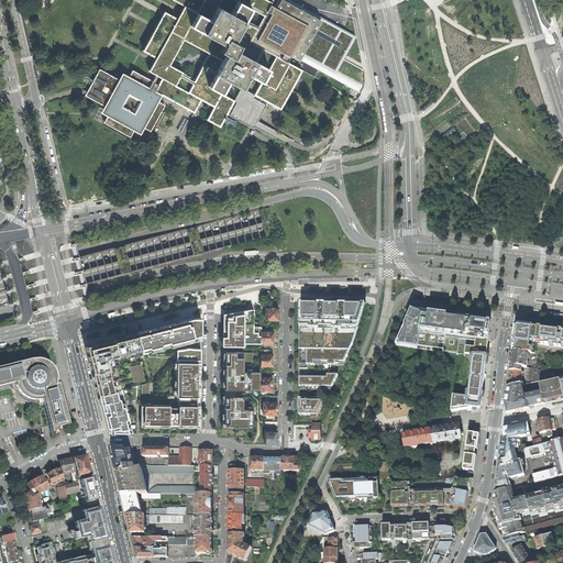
[(268,102),(280,110),(288,96),(295,83),(302,70),(287,62),(289,56),(299,61),(310,40),(321,21),(311,15),(306,12),(299,9),(283,0),(279,0),(276,8),(269,4),(272,0),(173,0),(184,6),(180,12),(177,18),(164,11),(163,15),(155,28),(143,51),(155,58),(154,62),(145,77),(132,69),(129,77),(121,73),(118,78),(112,75),(112,76),(98,68),(84,95),(103,107),(100,113),(107,117),(103,122),(130,136),(133,131),(140,134),(143,128),(150,131),(165,105),(158,101),(162,95),(194,113),(201,100),(205,101),(213,107),(207,120),(220,128),(227,114),(253,129),(256,123),(268,102)]
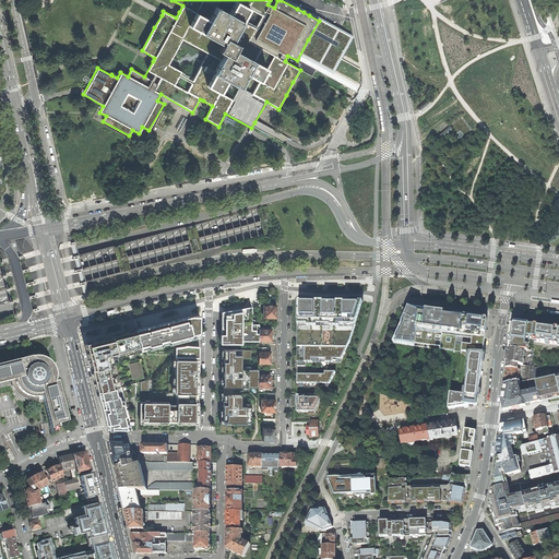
[(281,0),(319,21),(319,20),(283,0),(270,0),(268,4),(274,8),(277,0),(281,0)]
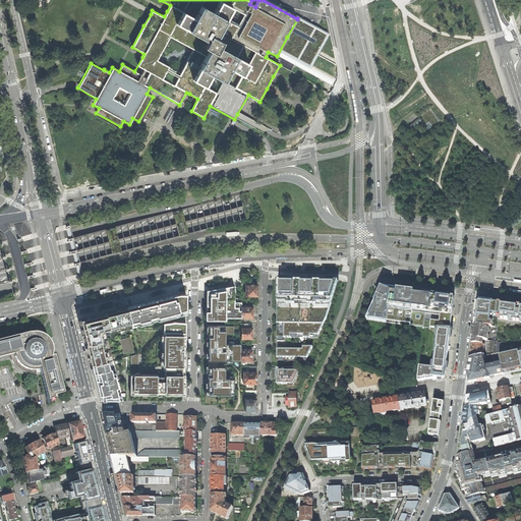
[(297,18),(297,19),(284,44),(313,60),(328,35),(297,18)]
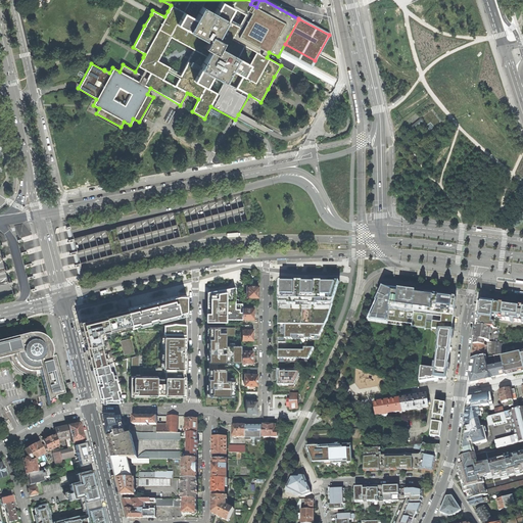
[(391,101),(390,103),(391,105),(394,105),(403,97),(403,96),(403,95),(402,94),(400,94),(391,101)]
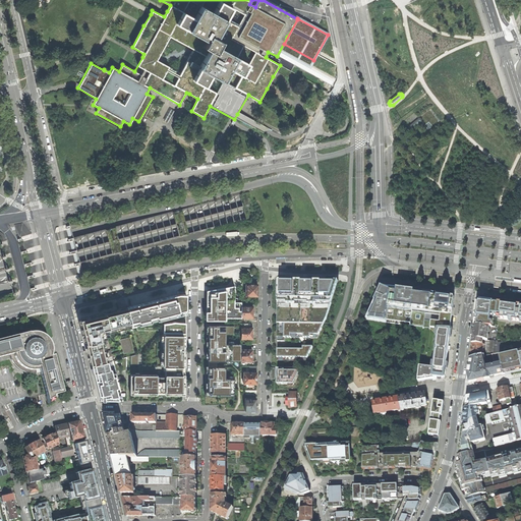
[(410,126),(409,127),(410,129),(412,129),(421,122),(422,120),(422,119),(420,118),(419,118),(410,126)]
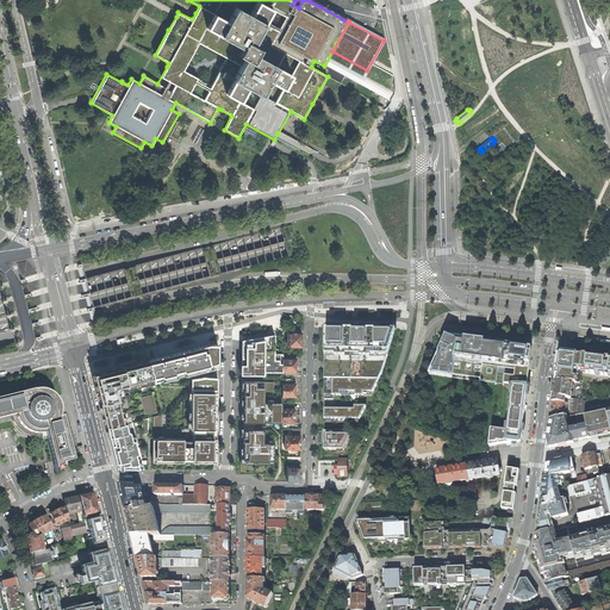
[(281,327),(240,335),(238,343),(243,343),(242,369),(271,371),(271,366),(280,366),(281,327)]
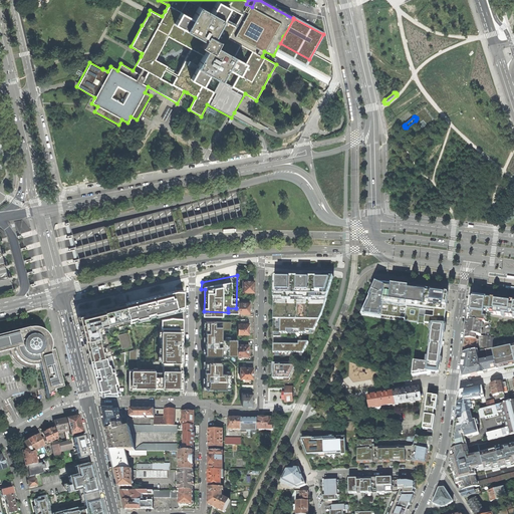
[(336,277),(276,276),(276,297),(315,297),(329,297),(336,277)]
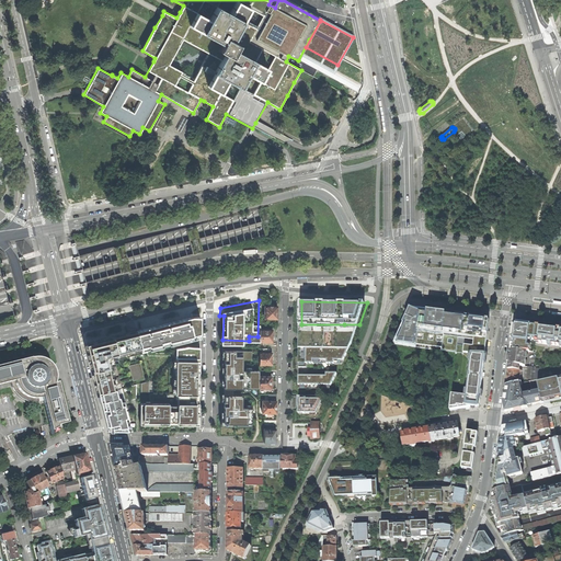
[(264,306),(264,319),(277,319),(277,311),(277,306),(273,306),(270,306),(264,306)]
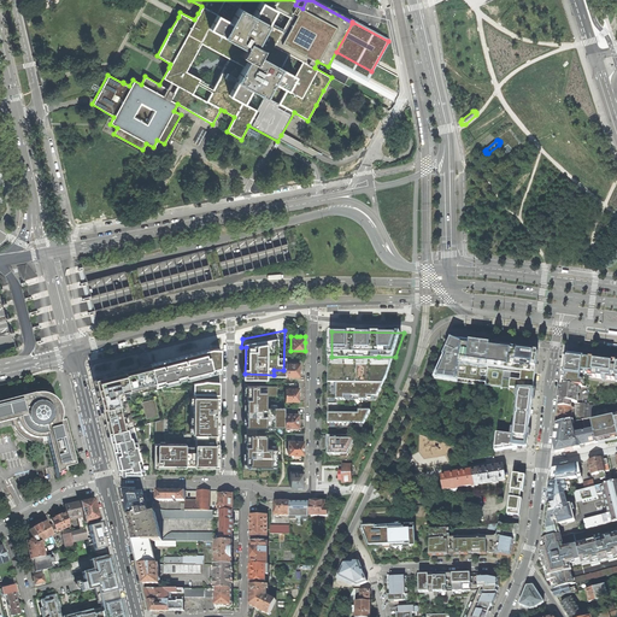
[(538,352),(452,340),(435,380),(486,386),(501,388),(518,389),(534,389),(538,352)]
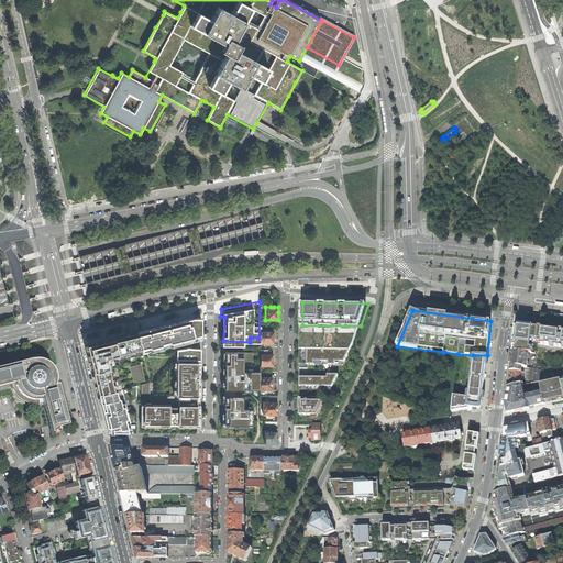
[(180,319),(175,321),(179,341),(190,341),(188,319),(180,319)]
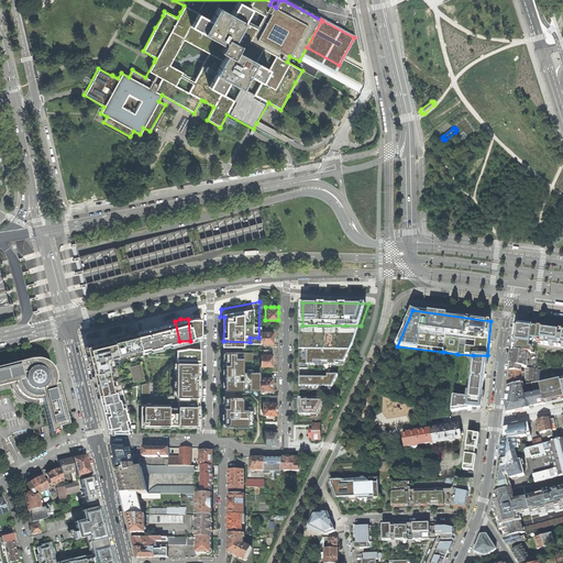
[(148,328),(121,334),(127,354),(179,341),(175,321),(169,323),(148,328)]
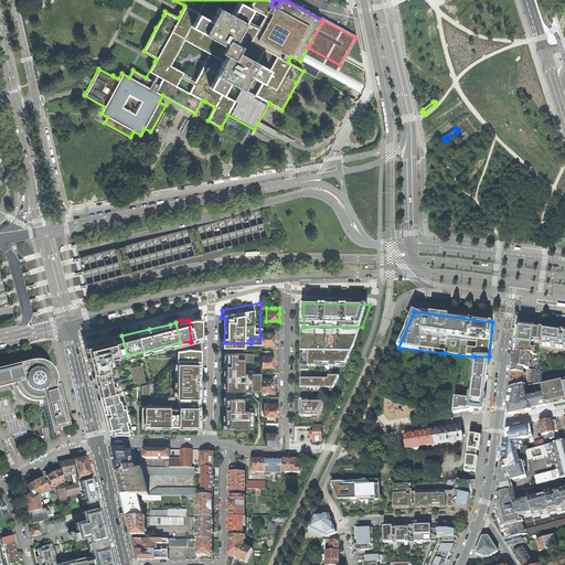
[(514,348),(514,353),(532,354),(537,355),(539,345),(564,349),(564,331),(552,330),(543,329),(540,329),(534,328),(518,326),(518,328),(516,328),(516,329),(516,330),(514,348)]
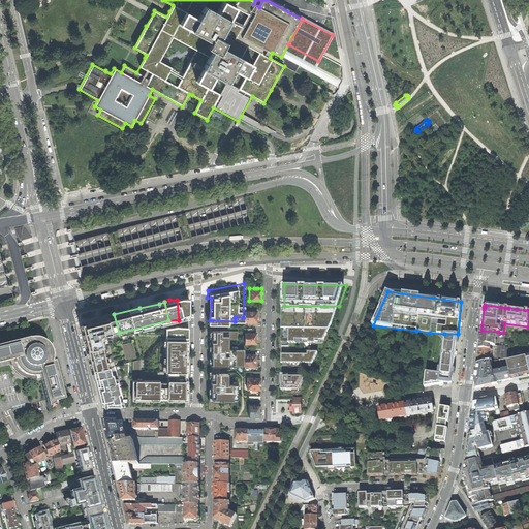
[(324,306),(284,306),(283,329),(331,330),(339,306),(324,306)]
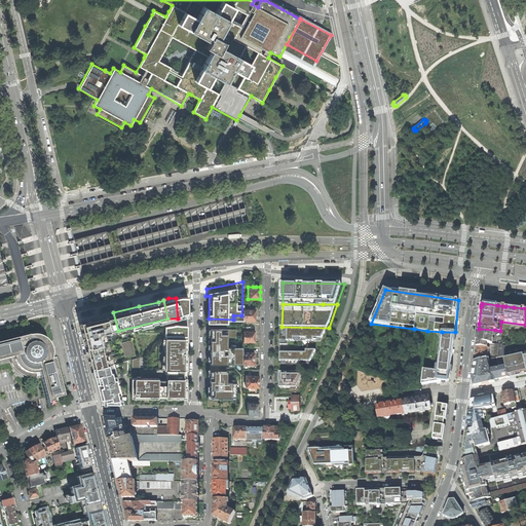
[(251,321),(255,321),(255,318),(256,318),(257,317),(257,316),(257,315),(256,314),(255,314),(255,312),(255,308),(251,308),(251,305),(243,305),(243,321),(248,321),(250,321),(251,321)]
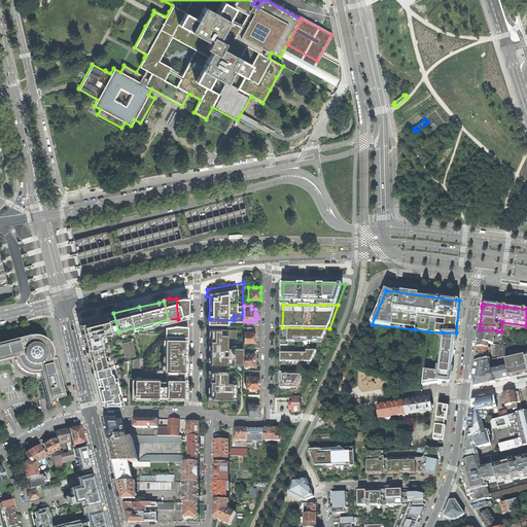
[(113,313),(81,321),(89,348),(104,344),(118,331),(113,313)]
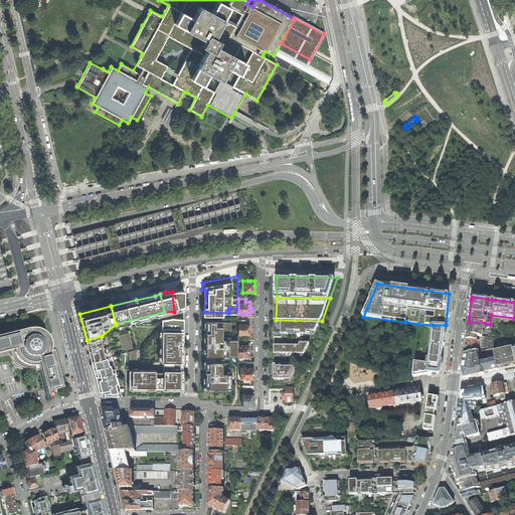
[(157,369),(125,369),(125,387),(175,387),(176,329),(176,320),(166,318),(155,320),(155,328),(158,328),(157,369)]
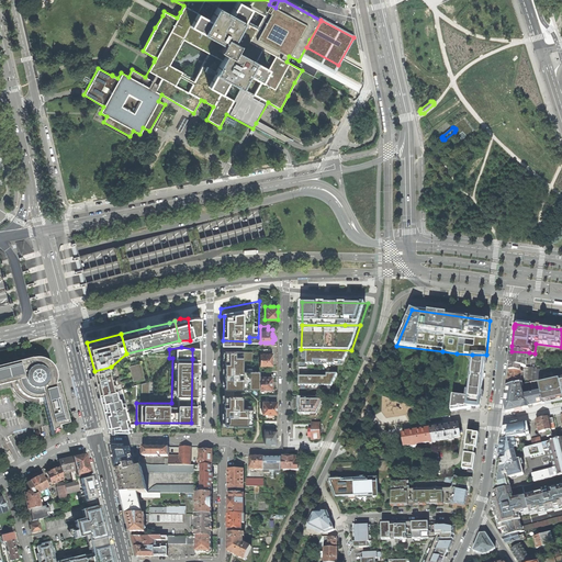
[(314,358),(329,359),(329,363),(335,363),(336,360),(345,360),(351,350),(301,349),(300,363),(314,363),(314,358)]
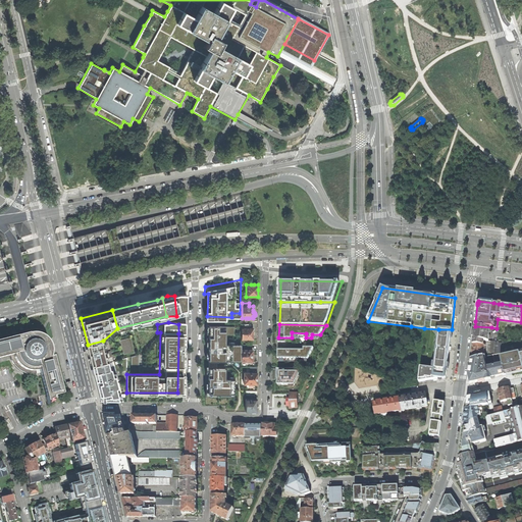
[(474,335),(473,345),(483,346),(483,343),(483,341),(489,342),(491,327),(475,326),(474,335)]
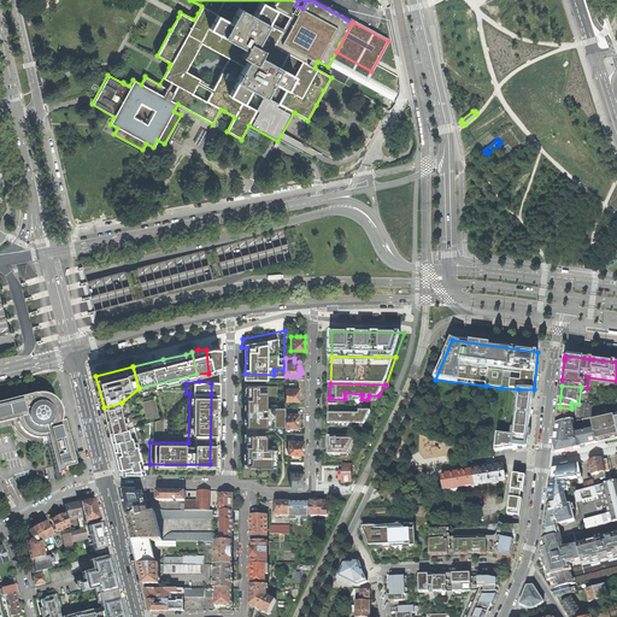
[(277,387),(250,387),(248,409),(248,429),(285,429),(285,409),(269,409),(269,397),(277,397),(277,387)]
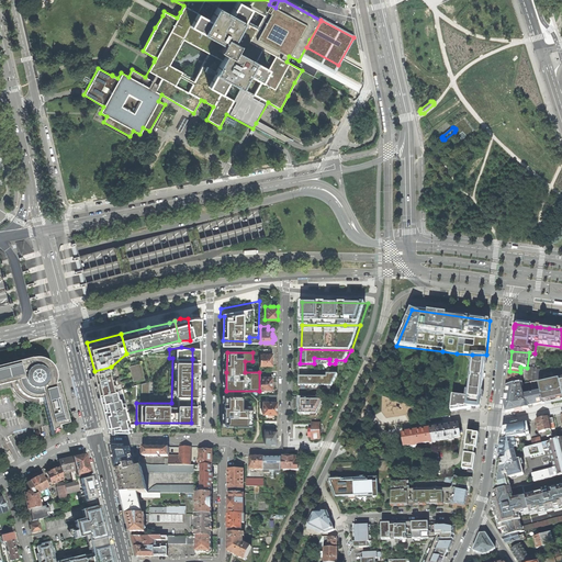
[(260,366),(272,366),(272,361),(273,361),(273,359),(273,357),(272,357),(272,353),(260,353),(260,366)]
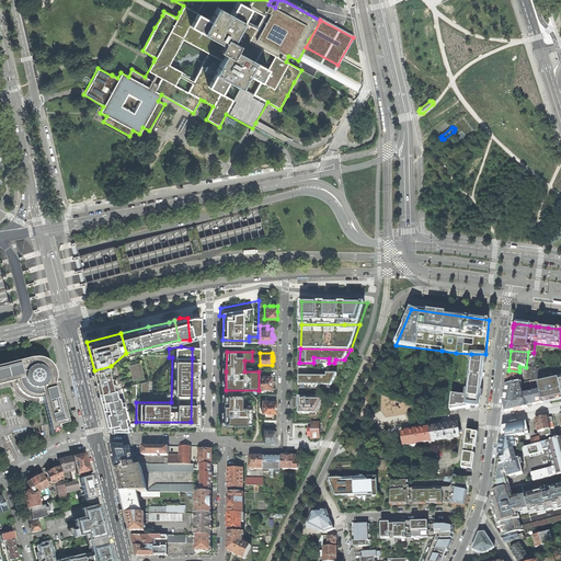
[(460,409),(479,407),(483,371),(485,354),(471,354),(467,397),(453,396),(450,411),(460,409)]
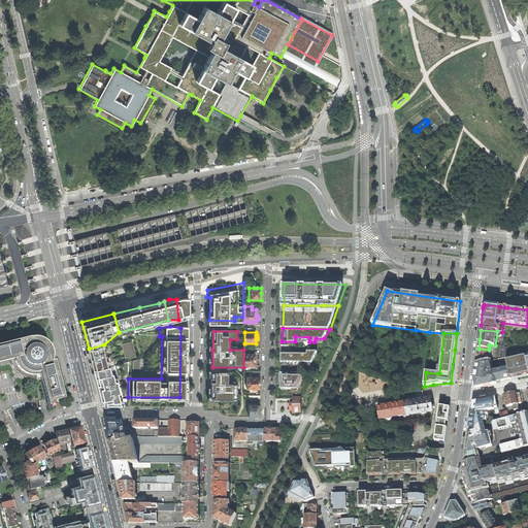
[(54,401),(64,398),(61,388),(55,365),(55,364),(54,361),(53,361),(51,361),(52,360),(53,358),(53,356),(53,354),(53,351),(52,349),(51,345),(48,343),(47,341),(45,340),(42,338),(40,337),(37,336),(34,336),(31,337),(26,338),(9,343),(8,342),(0,344),(0,361),(8,360),(10,359),(11,362),(12,365),(12,367),(14,369),(17,371),(19,373),(21,375),(23,376),(26,377),(29,378),(32,378),(36,378),(36,374),(39,373),(40,377),(42,382),(42,383),(47,402),(47,403),(48,409),(56,406),(54,401)]
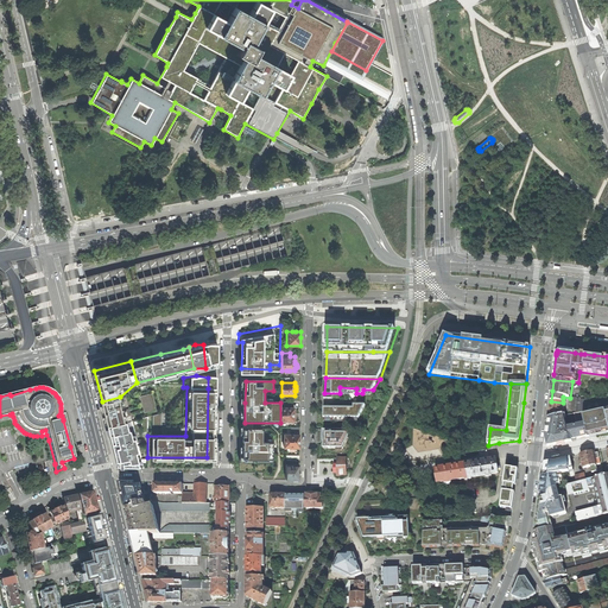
[(120,397),(102,401),(115,466),(140,468),(120,397)]
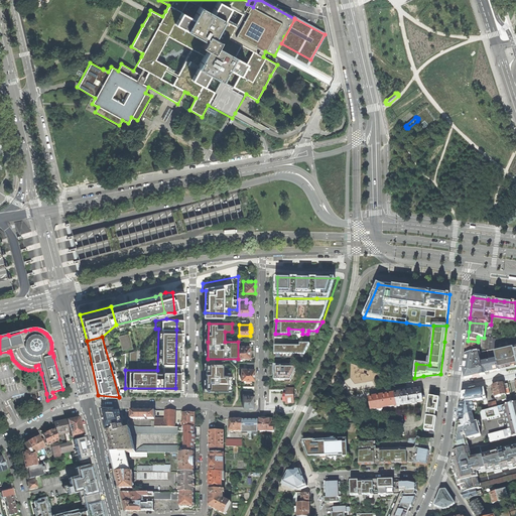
[(466,355),(479,353),(479,349),(489,350),(489,351),(492,350),(493,339),(484,338),(478,337),(478,342),(468,341),(467,348),(466,355)]
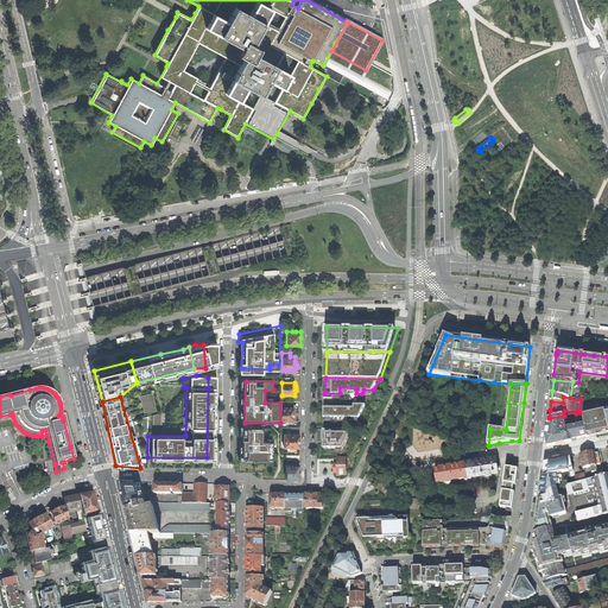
[(290,420),(295,420),(295,415),(295,407),(289,407),(289,401),(282,401),(280,420),(286,420),(286,422),(290,422),(290,420)]
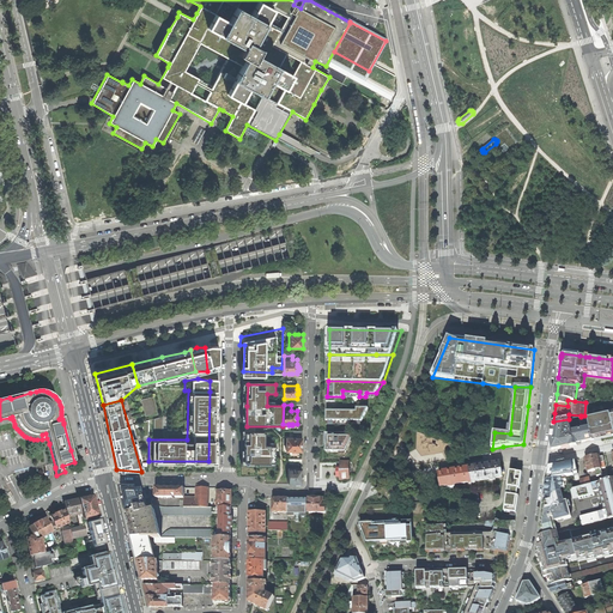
[(358,408),(358,412),(329,412),(329,420),(362,420),(369,408),(358,408)]
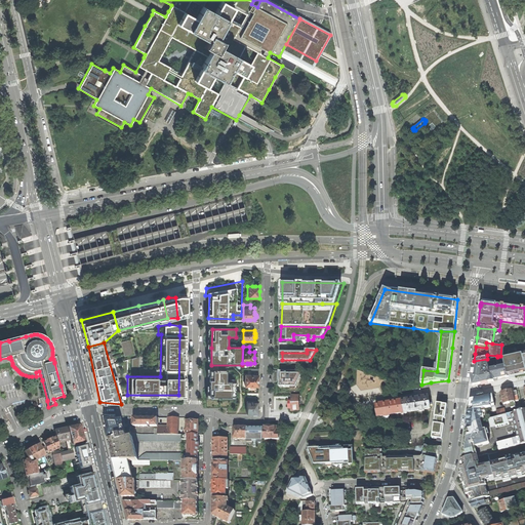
[(524,366),(523,357),(522,355),(503,359),(507,377),(512,375),(511,369),(514,369),(515,376),(524,373),(524,366)]
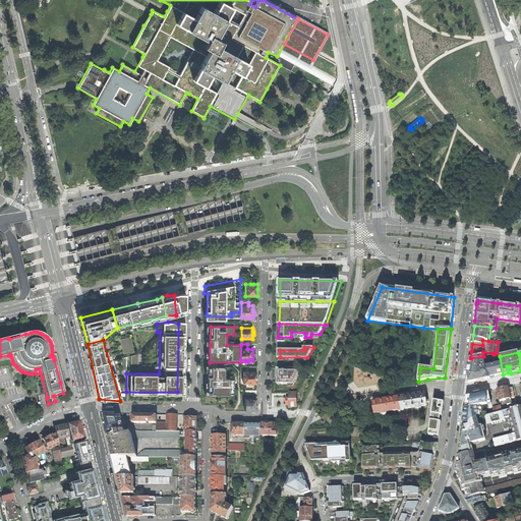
[(490,378),(490,377),(503,374),(500,356),(499,353),(497,353),(494,354),(493,354),(495,365),(485,367),(483,356),(470,358),(469,365),(468,373),(470,383),(484,380),(490,378)]
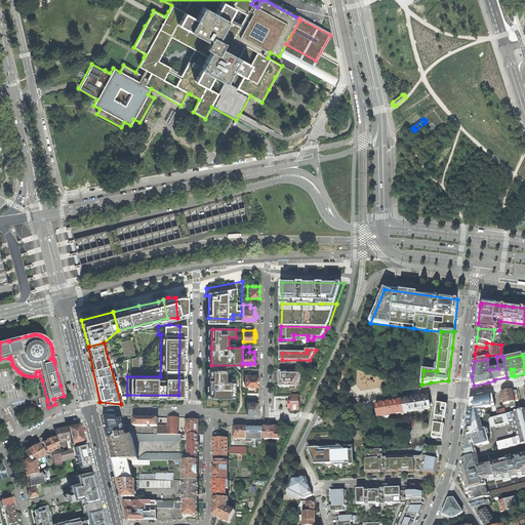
[(304,371),(280,371),(279,379),(279,389),(297,389),(304,371)]
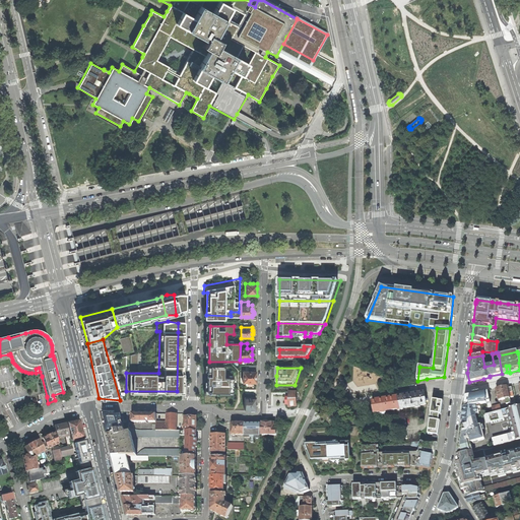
[(225,369),(209,369),(208,386),(208,396),(235,396),(235,381),(225,380),(225,369)]
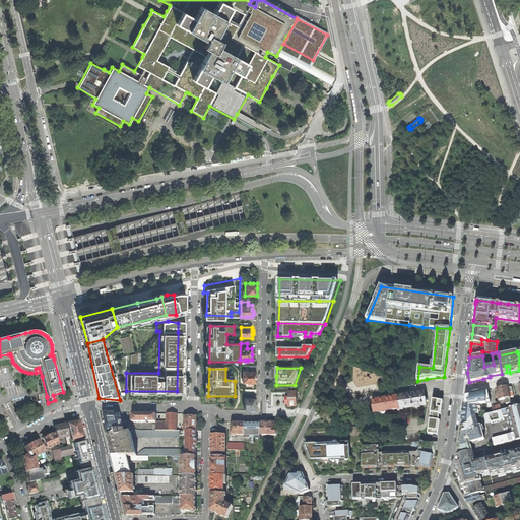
[(243,383),(256,383),(256,378),(256,372),(243,371),(243,383)]
